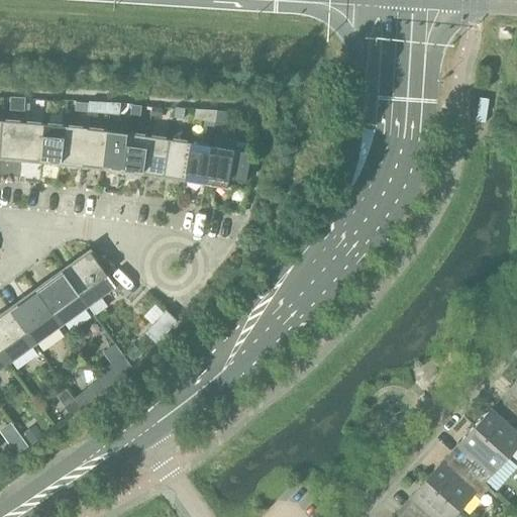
[(10,98),(10,110),(23,111),(24,99),(10,98)]
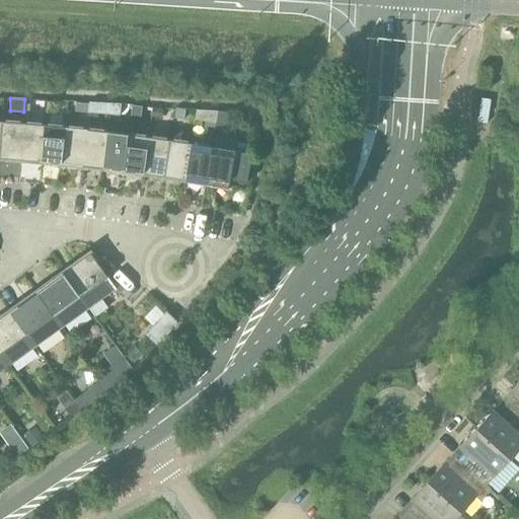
[(47,100),(46,110),(59,112),(60,102),(47,100)]
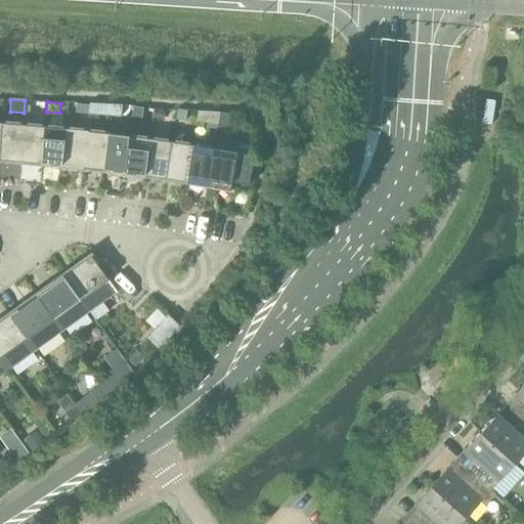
[(89,104),(88,114),(110,116),(111,103),(89,102),(89,104)]
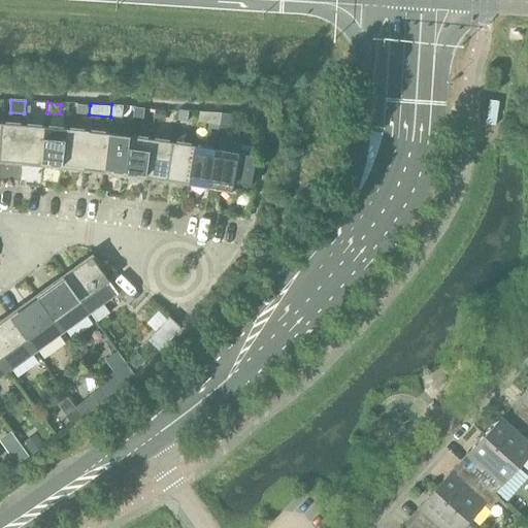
[(76,104),(76,112),(89,114),(90,105),(76,104)]
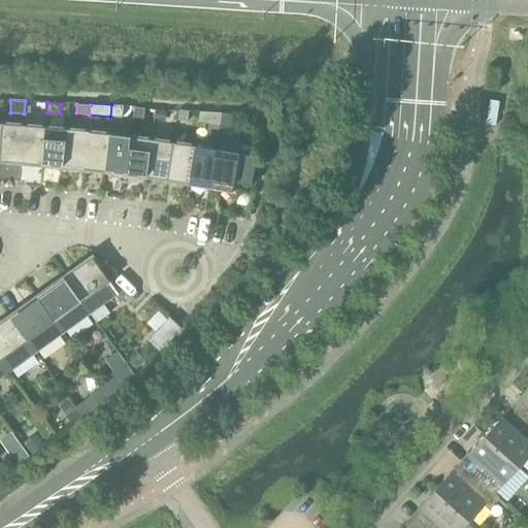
[(111,104),(110,117),(122,118),(123,105),(111,104)]
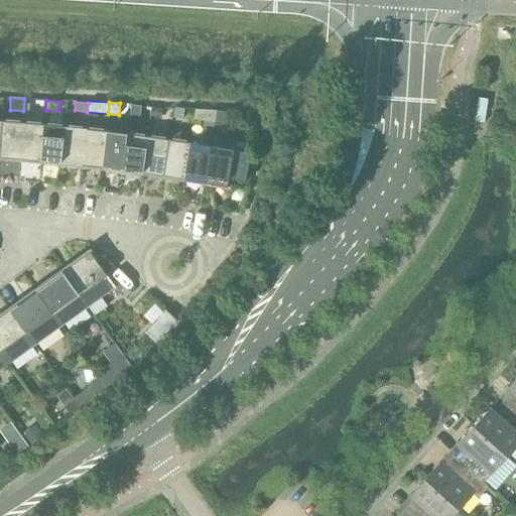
[(131,105),(129,115),(140,116),(141,106),(132,105),(131,105)]
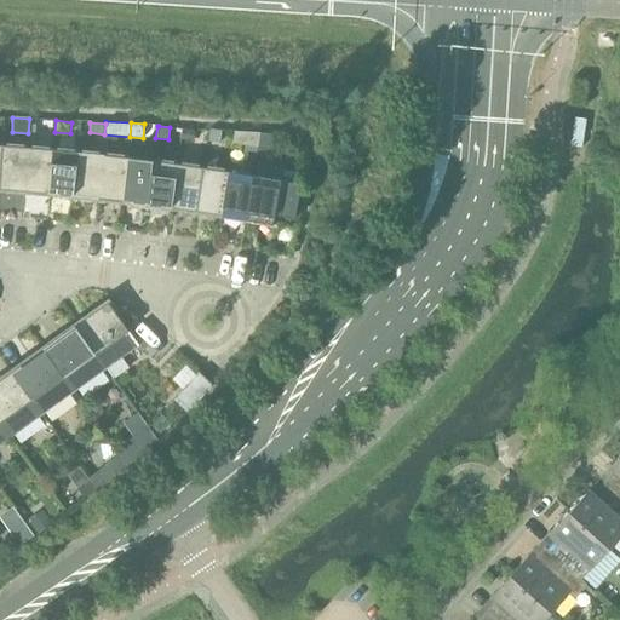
[(183,130),(182,139),(193,141),(194,131),(183,130)]
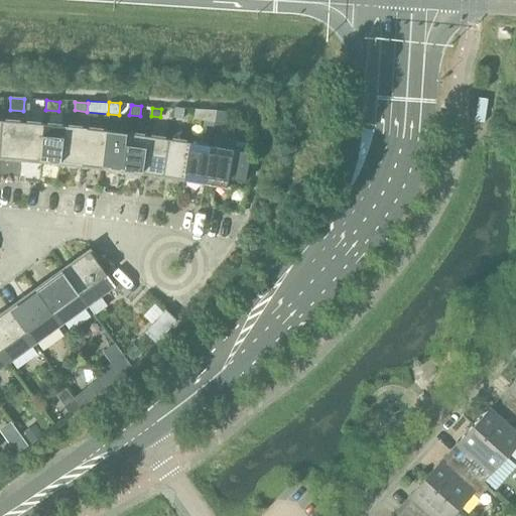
[(175,109),(174,119),(182,120),(183,110),(175,109)]
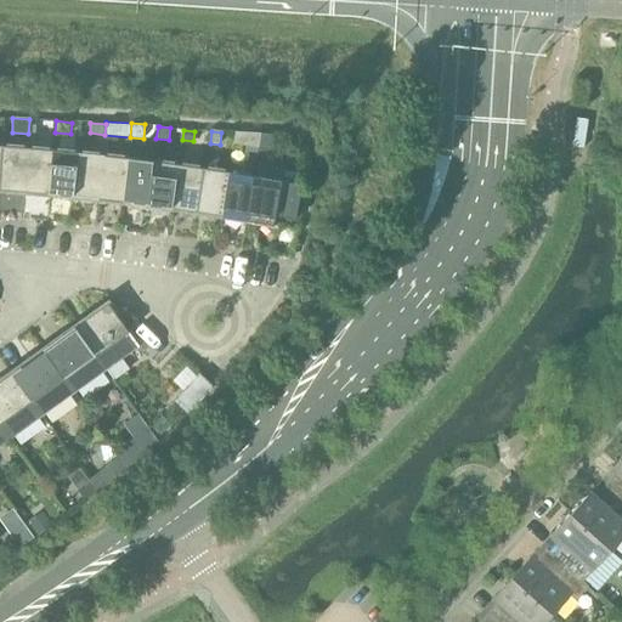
[(235,131),(233,143),(259,147),(260,133),(235,131)]
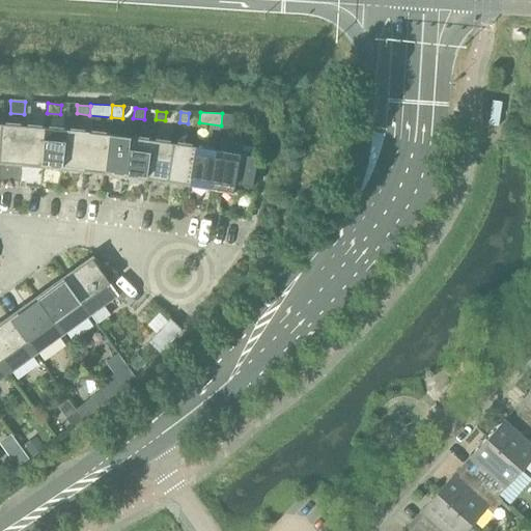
[(221,126),(220,127),(232,129),(235,116),(222,113),(221,126)]
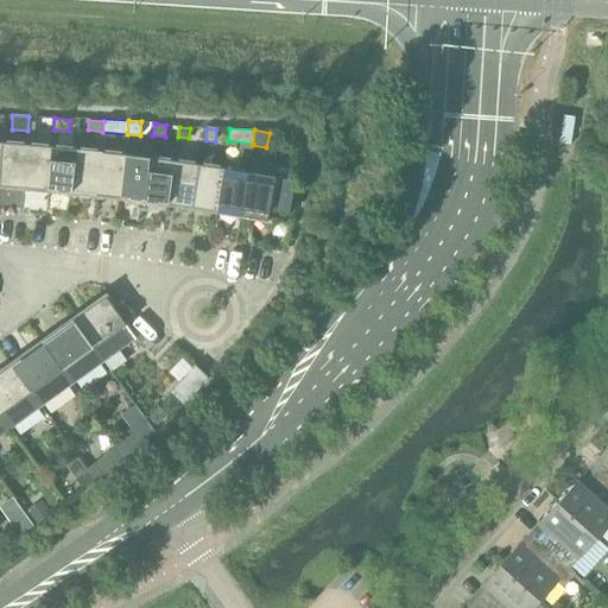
[(27,144),(2,143),(0,175),(0,184),(24,187),(27,144)]
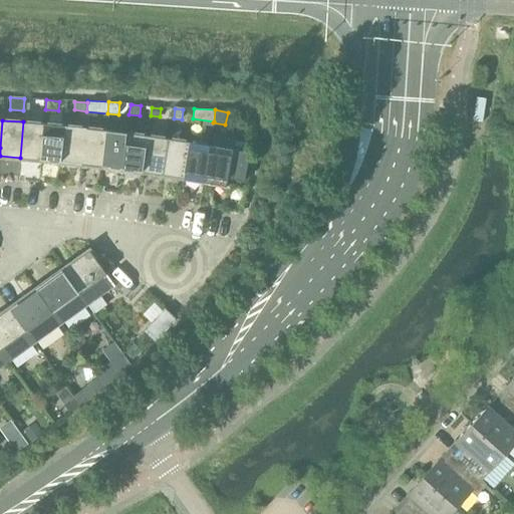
[(44,123),(23,121),(20,158),(40,160),(44,123)]
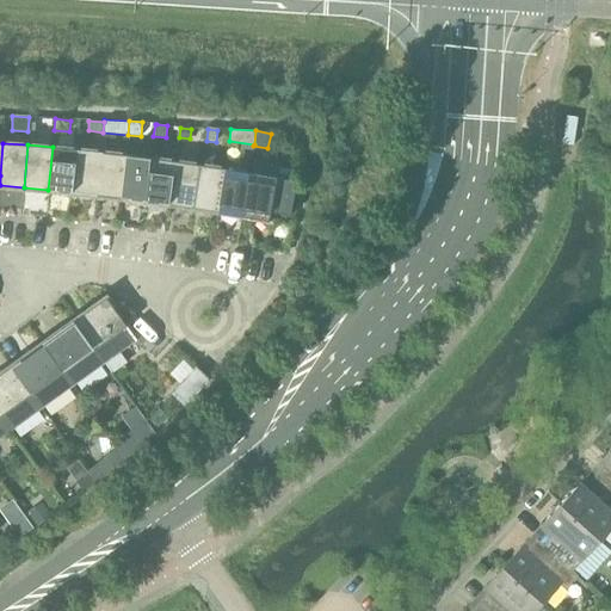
[(73,192),(76,149),(53,147),(48,190),(73,192)]
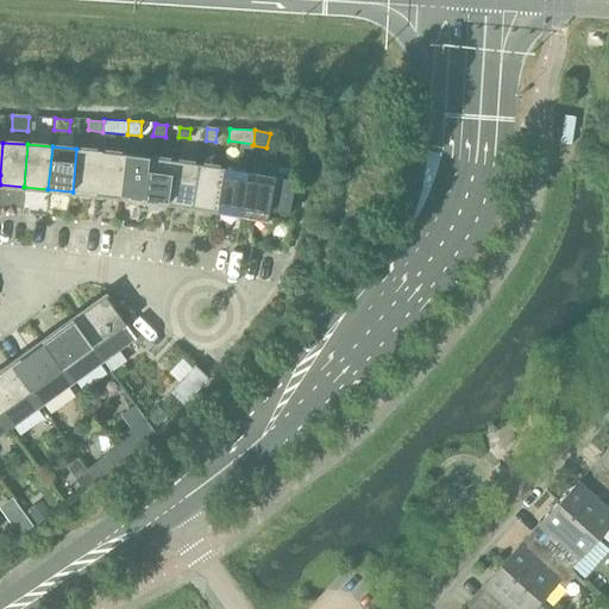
[(73,192),(96,194),(101,151),(76,149),(73,192)]
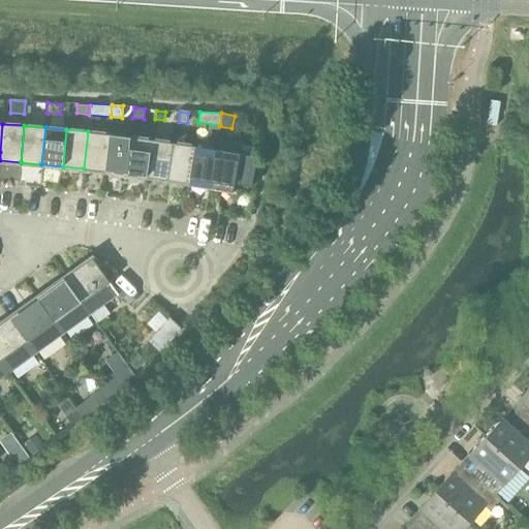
[(109,134),(88,131),(84,168),(104,172),(109,134)]
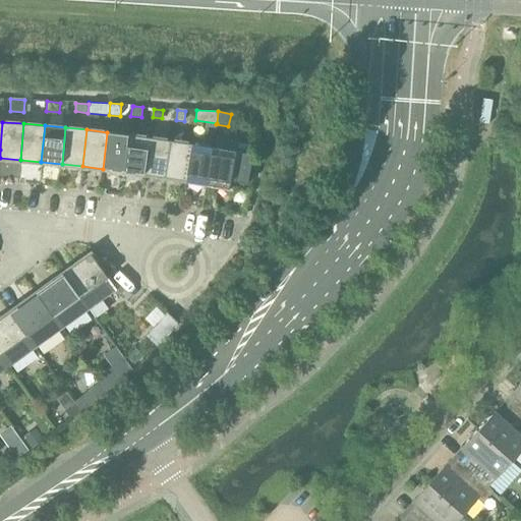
[(128,134),(107,132),(103,169),(123,171),(128,134)]
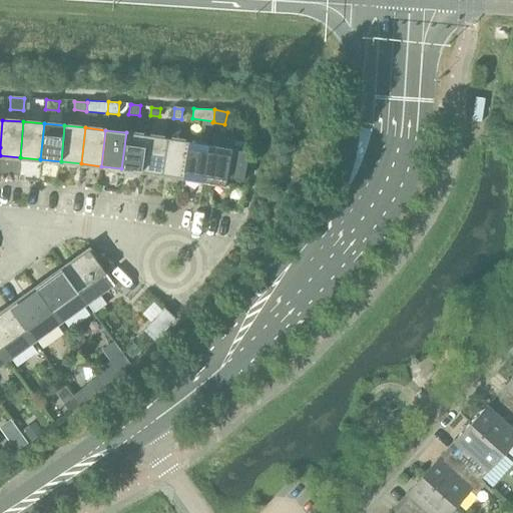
[(121,168),(142,171),(147,135),(126,132),(121,168)]
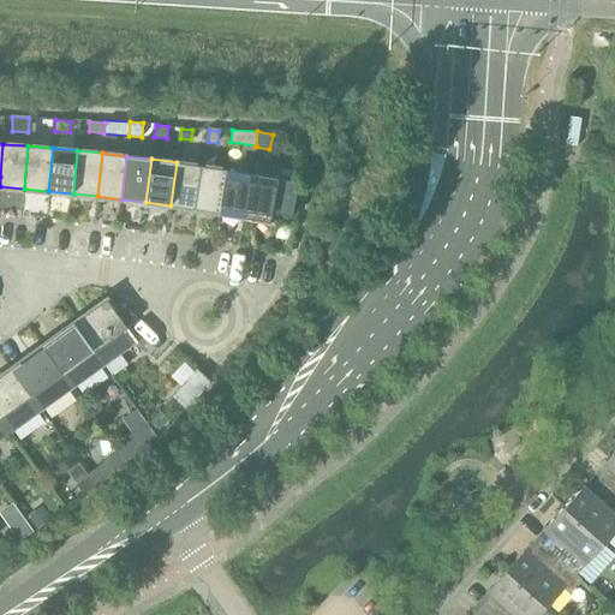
[(202,166),(177,162),(171,206),(195,209),(202,166)]
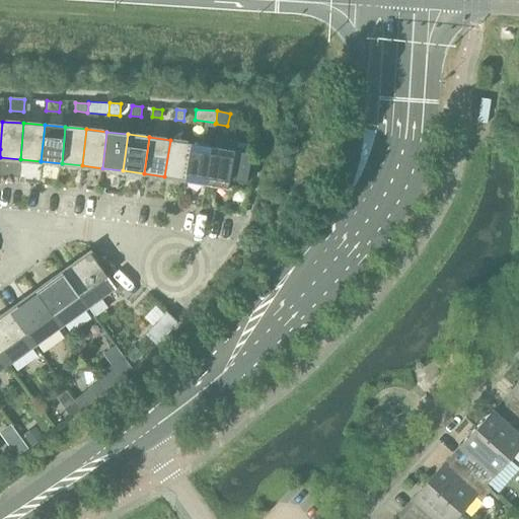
[(213,137),(212,147),(206,183),(229,188),(231,179),(246,182),(251,154),(253,145),(237,142),(237,141),(213,137)]
